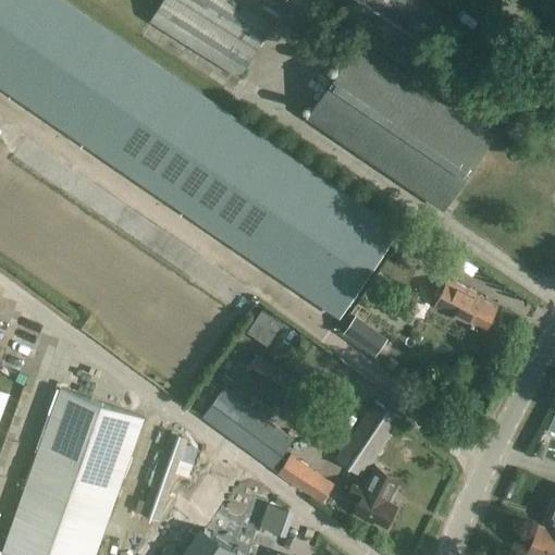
[(0,91),(72,142),(334,321),(397,229),(62,0),(0,0),(0,91)]
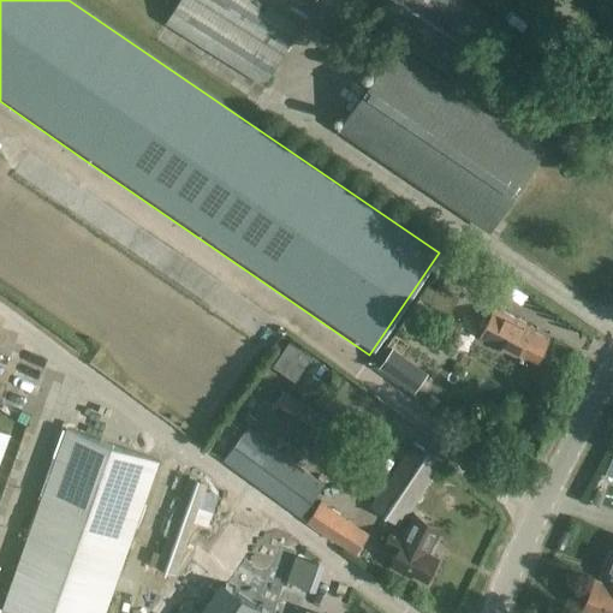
[(179,0),(164,25),(263,87),(317,0),(179,0)]
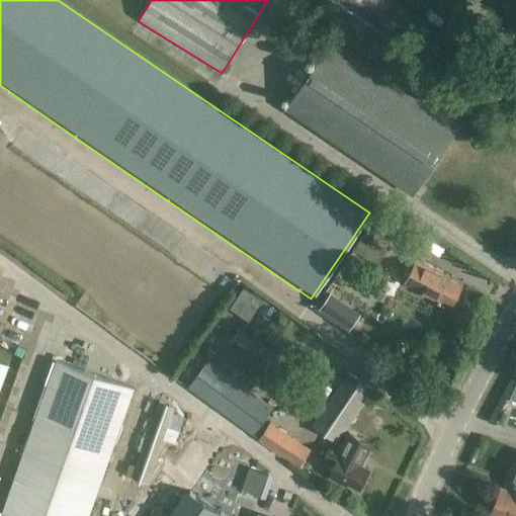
[(318,0),(326,10),(341,0),(318,0)]
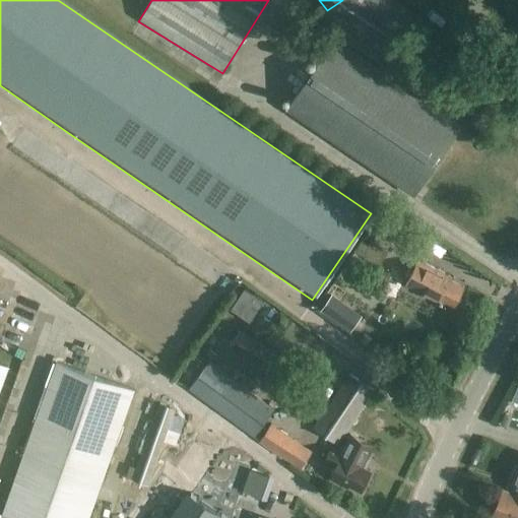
[(517,0),(510,0),(506,10),(517,15),(517,0)]
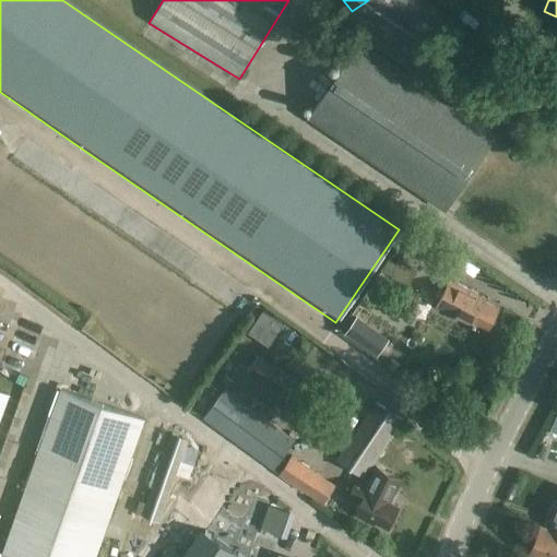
[(369,7),(354,34),(422,72),(437,46),(369,7)]
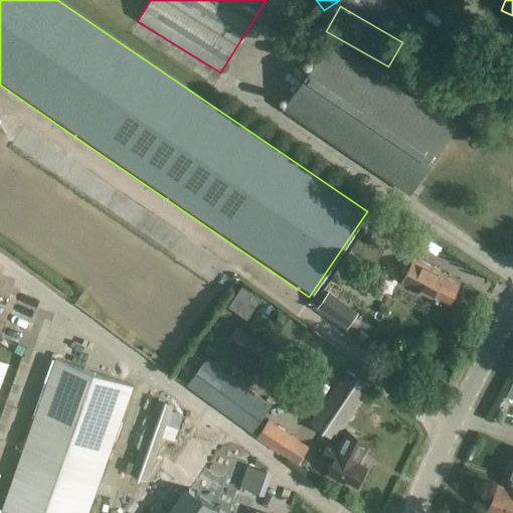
[(291,45),(315,58),(320,50),(296,37),(291,45)]
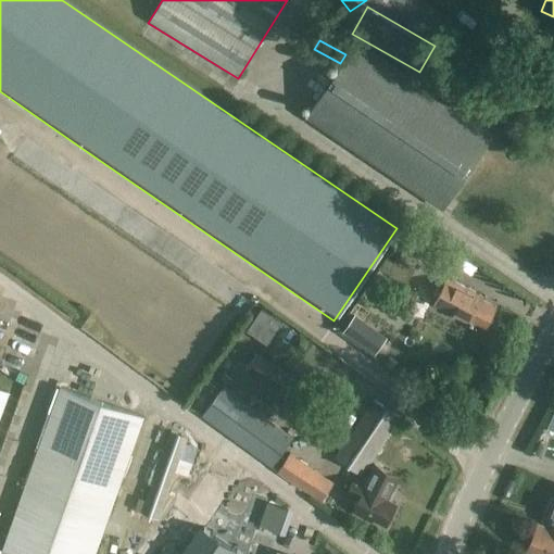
[(357,46),(306,120),(441,211),(492,137),(357,46)]
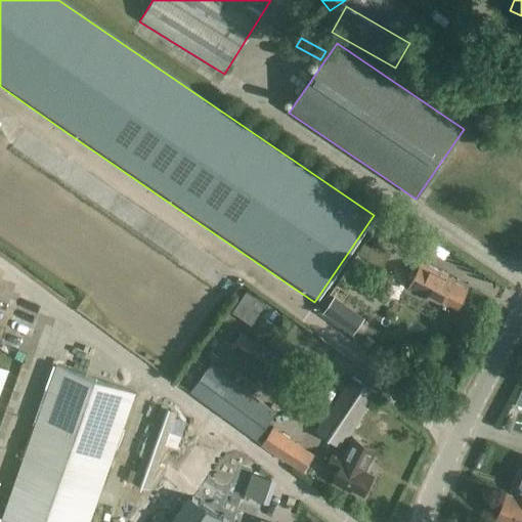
[(444,80),(443,83),(434,97),(457,110),(467,93),(463,91),(470,79),(476,70),(484,55),(465,44),(451,67),(458,71),(449,83),(444,80)]
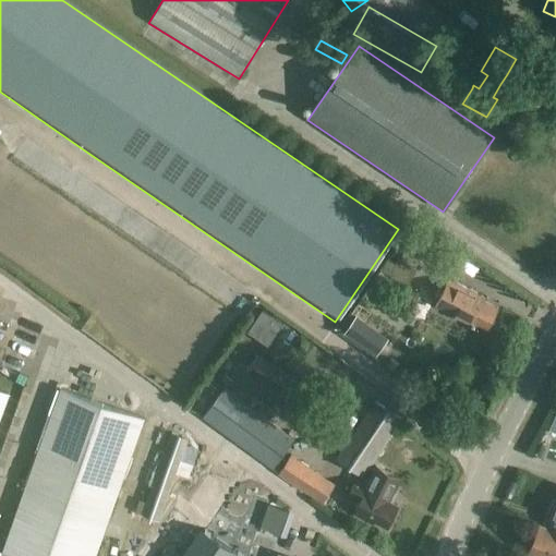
[(454,95),(462,83),(464,80),(446,67),(435,82),(454,95)]
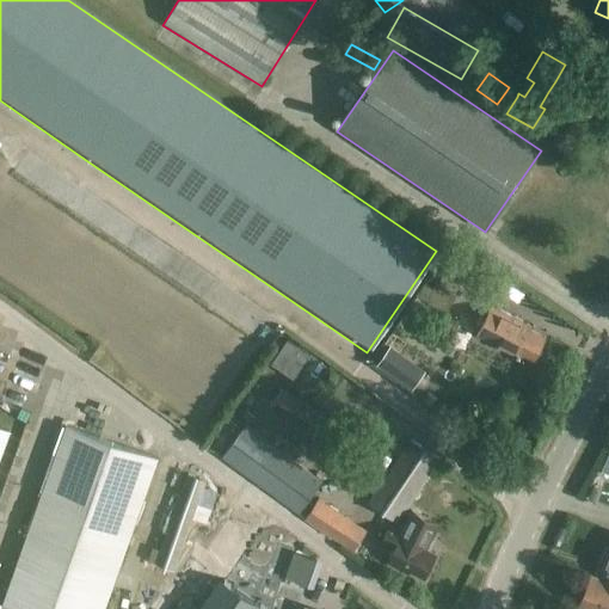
[(453,252),(443,268),(485,296),(496,282),(453,252)]
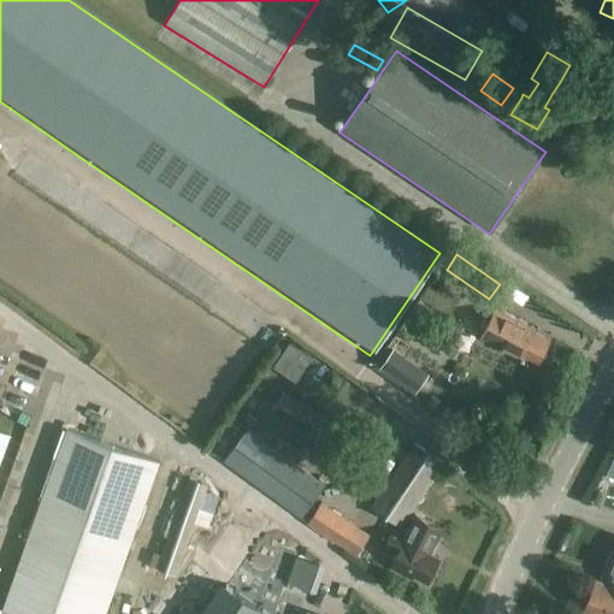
[(208,276),(200,289),(247,320),(255,307),(208,276)]
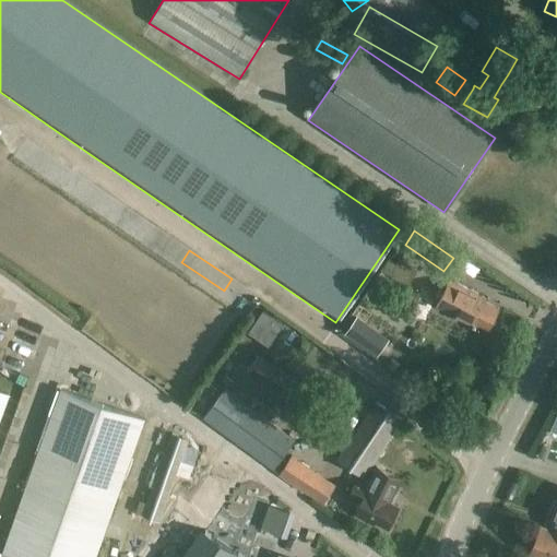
[(447,282),(434,308),(453,318),(453,319),(471,328),(472,324),(486,331),(497,310),(483,304),(484,301),(447,282)]
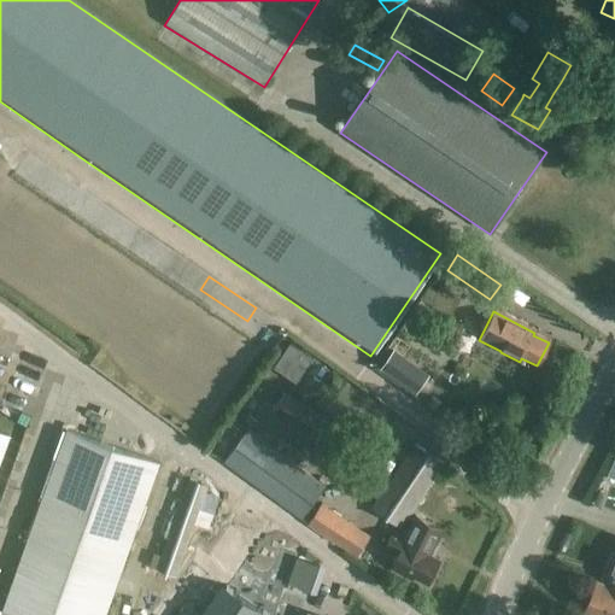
[(311,361),(288,346),(271,370),(294,385),(311,361)]
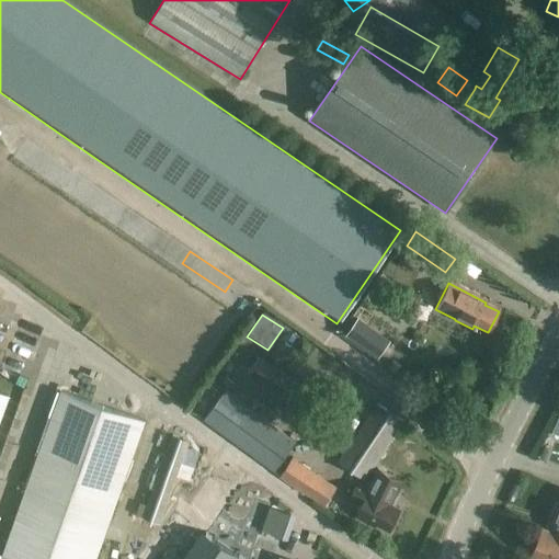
[(388,342),(356,320),(344,337),(376,358),(388,342)]
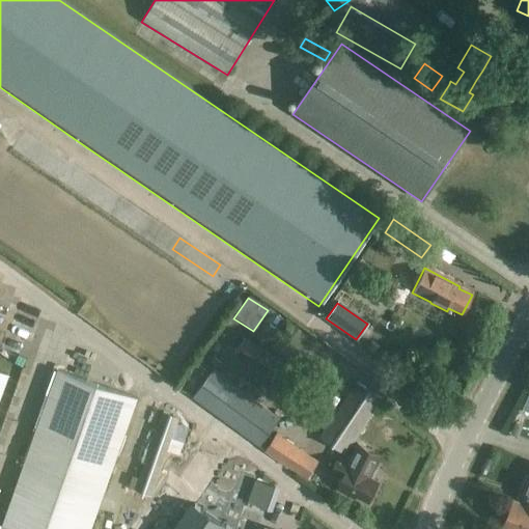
[(289,387),(298,374),(244,340),(235,352),(289,387)]
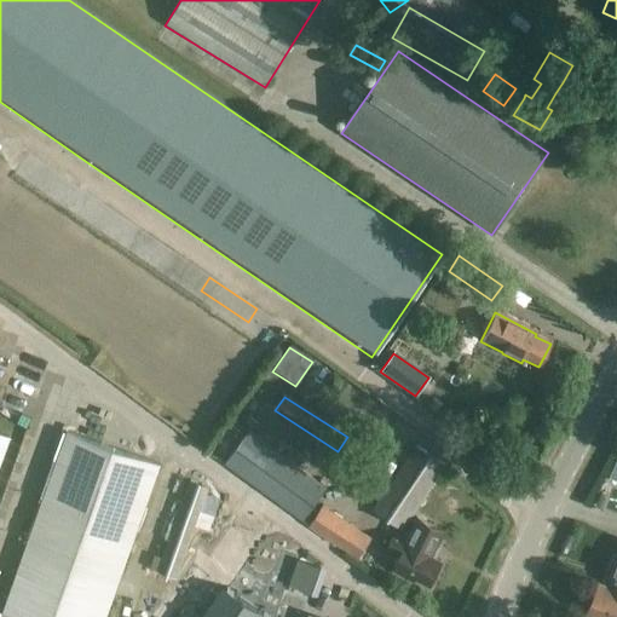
[(359,465),(390,415),(372,403),(341,454),(359,465)]
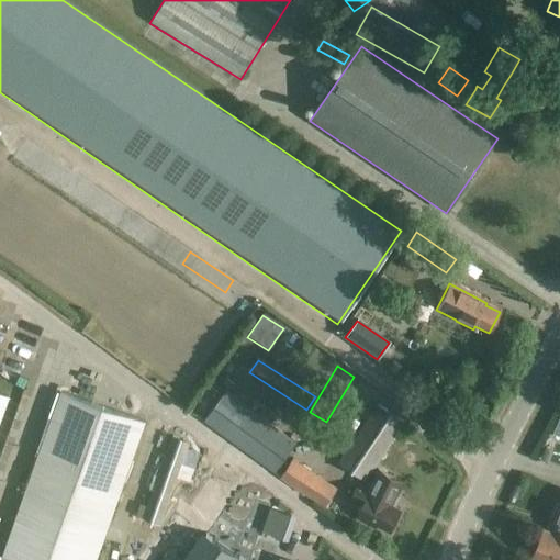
[(60,394),(2,559),(97,559),(145,425),(60,394)]
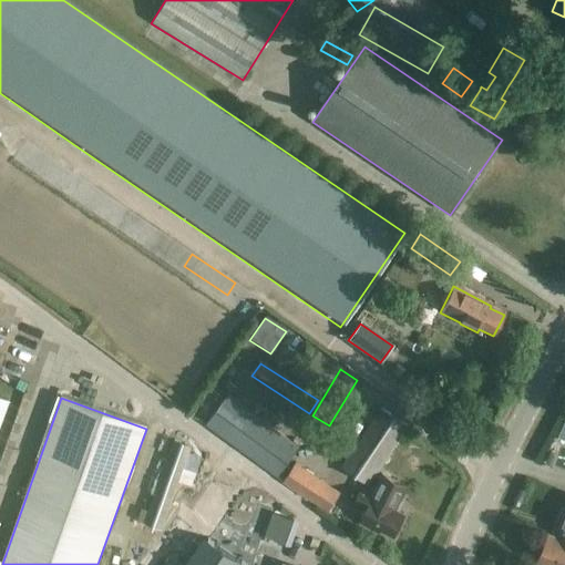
[(226,400),(205,428),(276,480),(296,451),(226,400)]
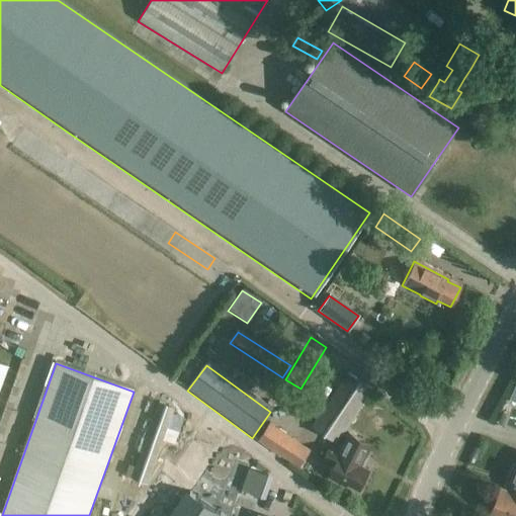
[(346,376),(321,415),(311,429),(335,445),(370,393),(346,376)]
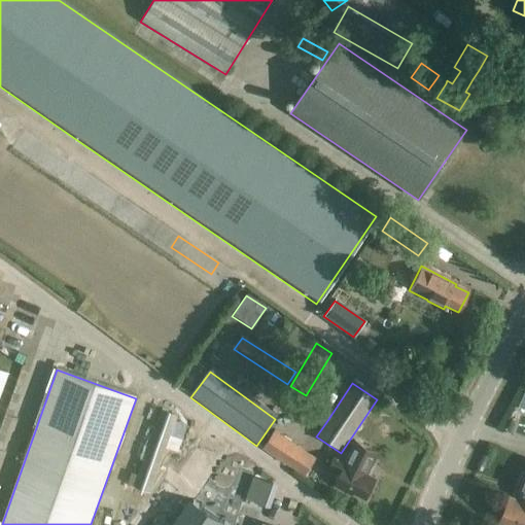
[(162,412),(121,524),(138,524),(176,417),(162,412)]
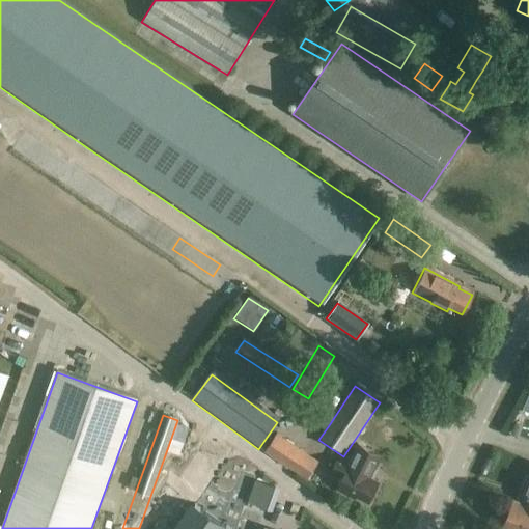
[(275,436),(263,453),(291,472),(303,454),(275,436)]
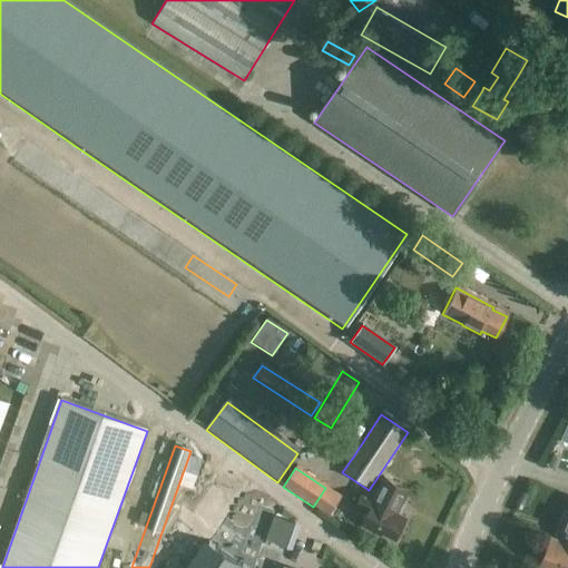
[(390,512),(399,518),(404,506),(402,505),(409,491),(388,481),(376,503),(391,511),(390,512)]
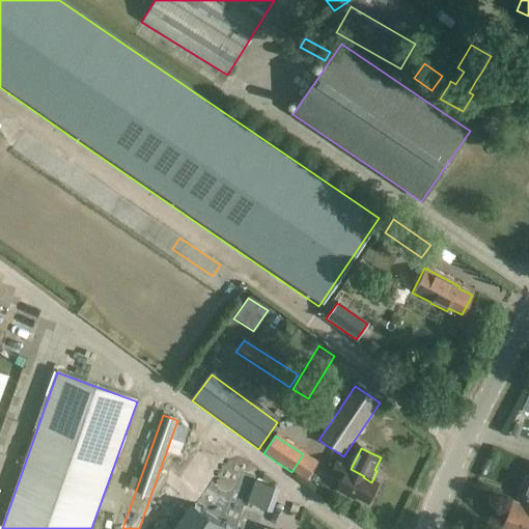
[(364,476),(351,469),(336,462),(330,474),(341,480),(335,492),(352,501),(353,499),(366,505),(377,484),(371,482),(363,477),(364,476)]
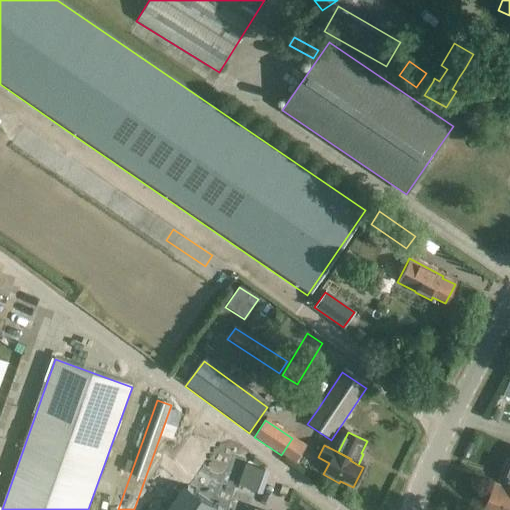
[(230,452),(215,495),(229,500),(244,457),(230,452)]
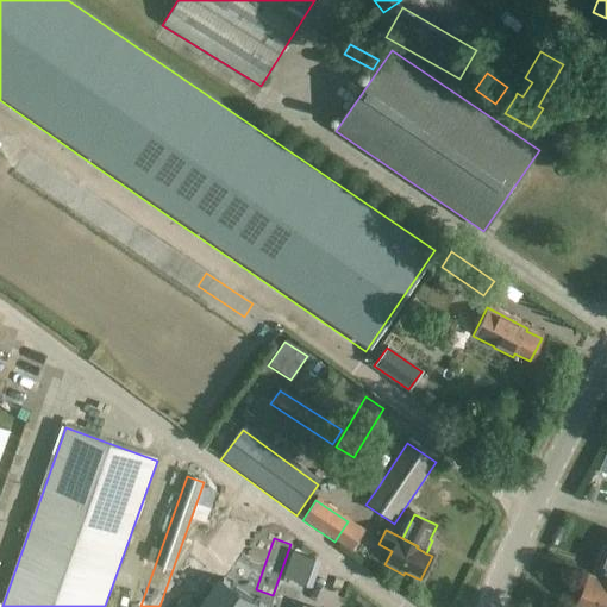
[(606,549),(595,579),(606,583),(606,549)]
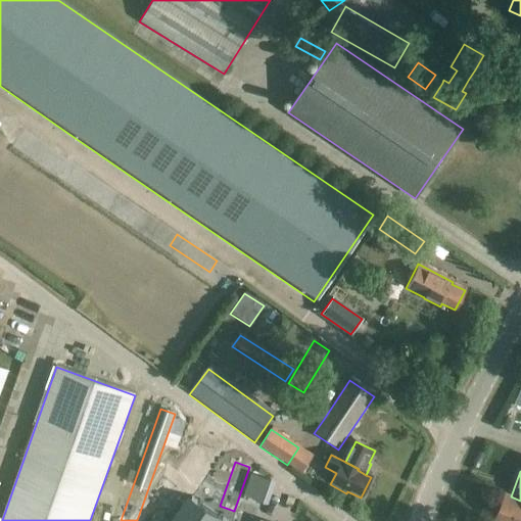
[(249,475),(242,498),(262,505),(270,482),(249,475)]
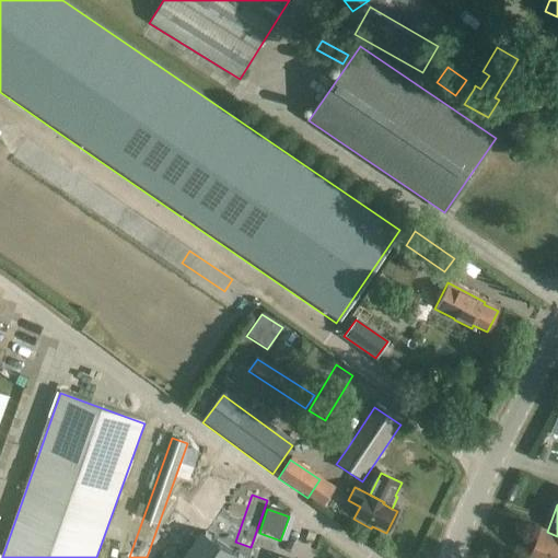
[(557,557),(557,536),(547,532),(547,533),(541,531),(531,556),(534,557),(557,557)]
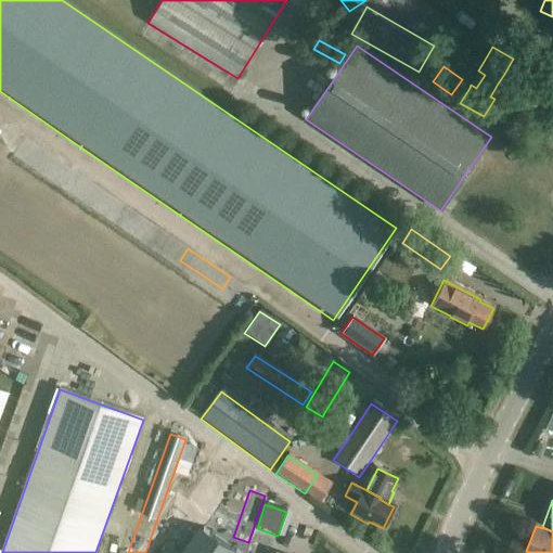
[(238,552),(203,528),(184,552),(238,552)]
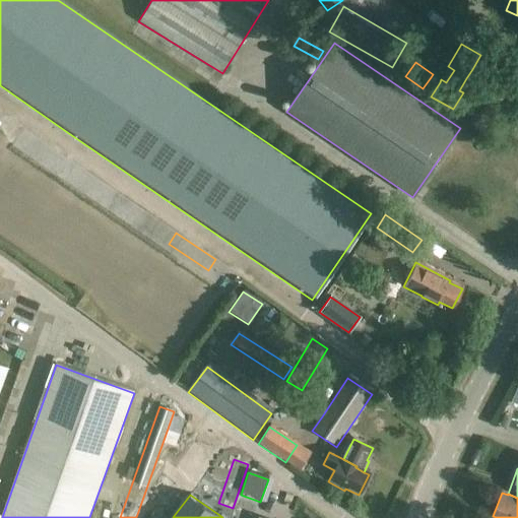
[(281,503),(288,505),(292,498),(284,495),(281,503)]
